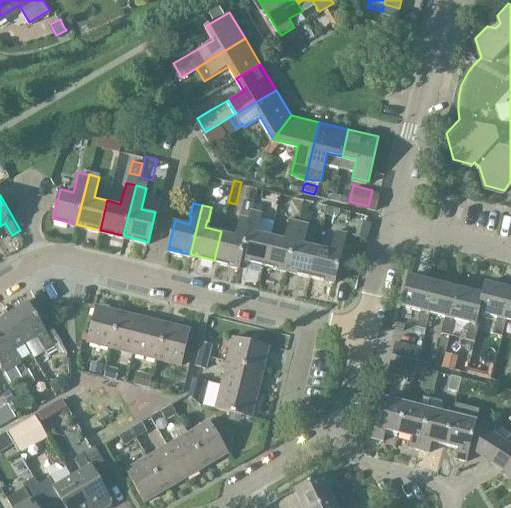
[(252,208),(249,216),(240,257),(241,257),(264,263),(270,235),(255,231),(256,224),(259,224),(262,210),(252,208)]
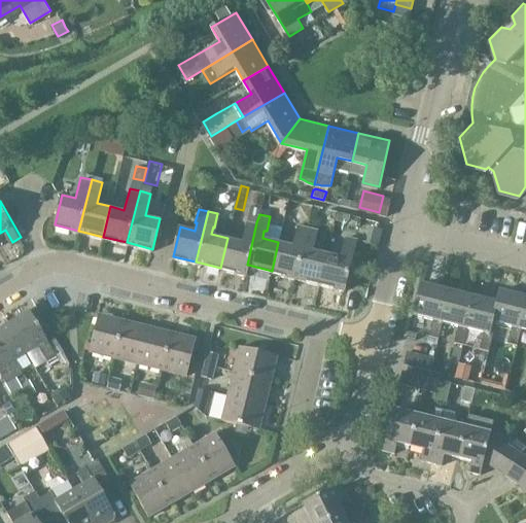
[(243,242),(228,238),(220,268),(246,274),(248,265),(247,265),(256,222),(246,220),(243,234),(245,235),(243,242)]
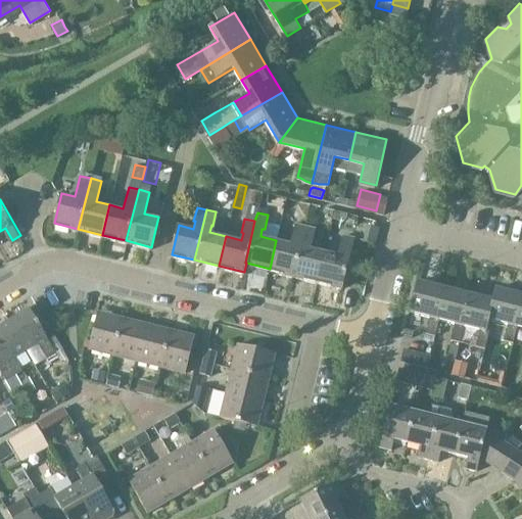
[(292,244),(276,240),(270,269),(293,275),(305,225),(296,222),(292,236),(294,236),(292,244)]
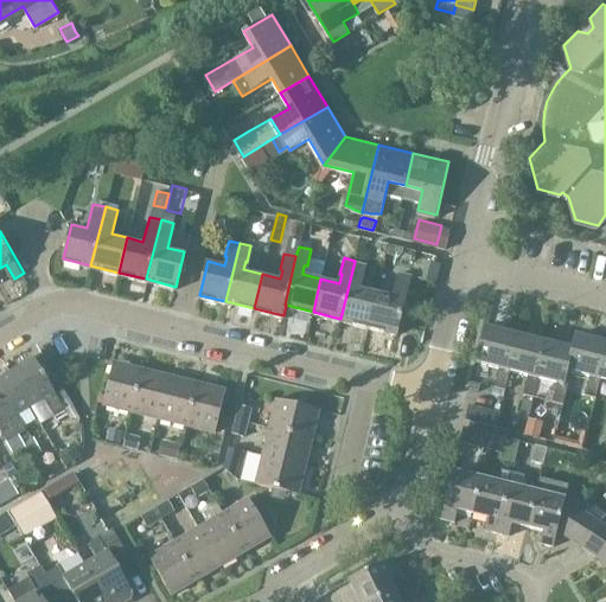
[(367,263),(355,261),(340,319),(368,325),(376,292),(358,288),(361,279),(363,279),(367,263)]
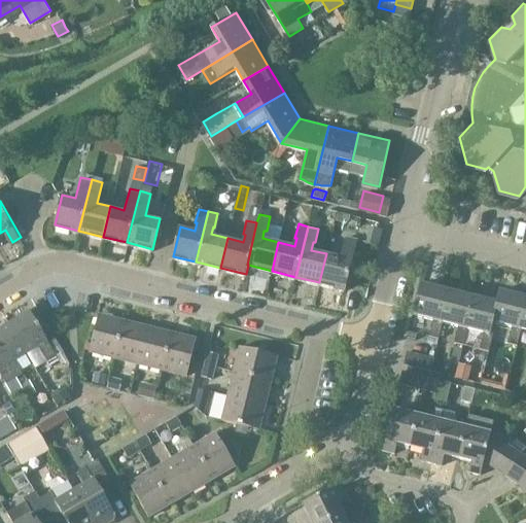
[(342,257),(326,253),(319,282),(344,288),(356,238),(346,236),(342,249),(344,249),(342,257)]
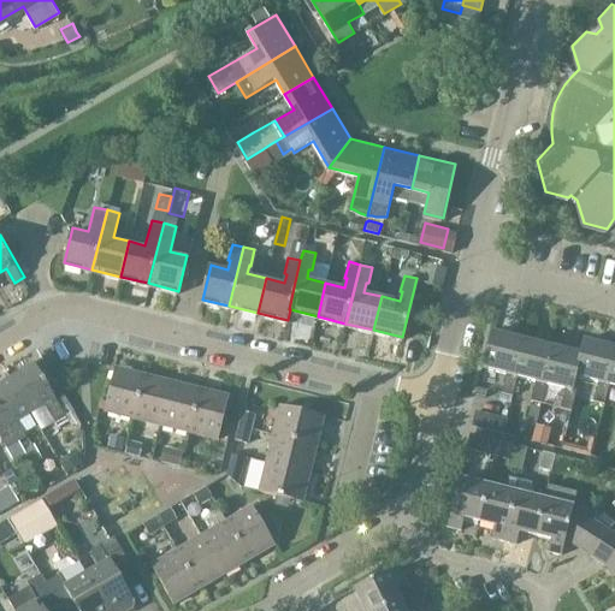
[(494,328),(485,366),(507,372),(502,390),(514,393),(519,374),(514,373),(524,336),(494,328)]
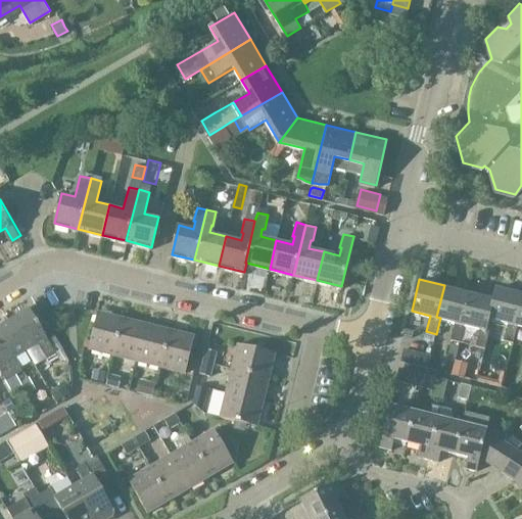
[(444,285),(436,317),(440,318),(456,322),(452,337),(461,340),(465,324),(461,323),(469,291),(447,286),(444,285)]
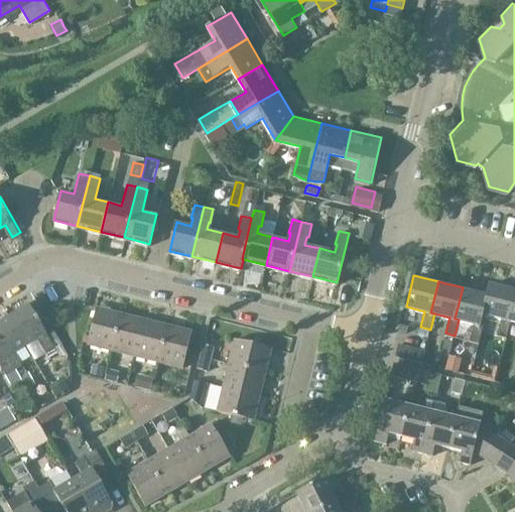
[(487,293),(483,313),(502,317),(497,334),(507,337),(511,321),(507,320),(514,292),(514,288),(509,287),(490,282),(487,293)]
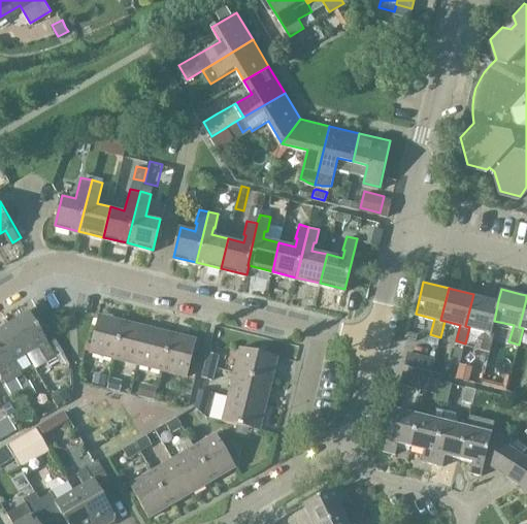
[(473,294),(465,326),(469,327),(486,331),(482,347),(490,350),(494,333),(491,332),(494,321),(498,300),(476,295),(473,294)]
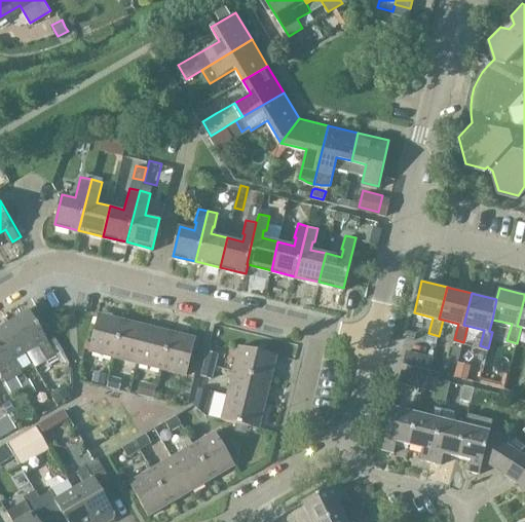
[(7,322),(25,350),(37,343),(45,358),(54,352),(46,338),(47,338),(30,308),(7,322)]
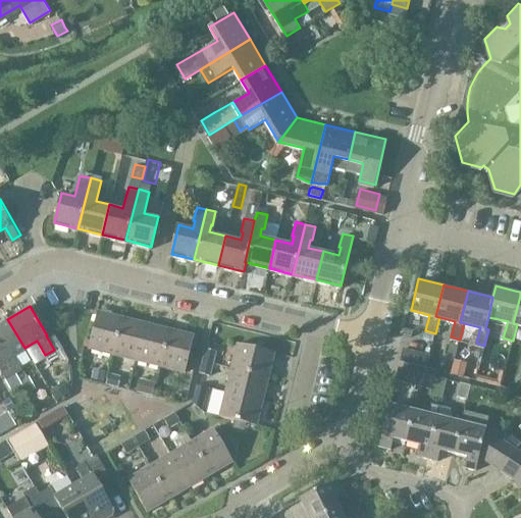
[(89,347),(113,352),(122,315),(98,309),(89,347)]
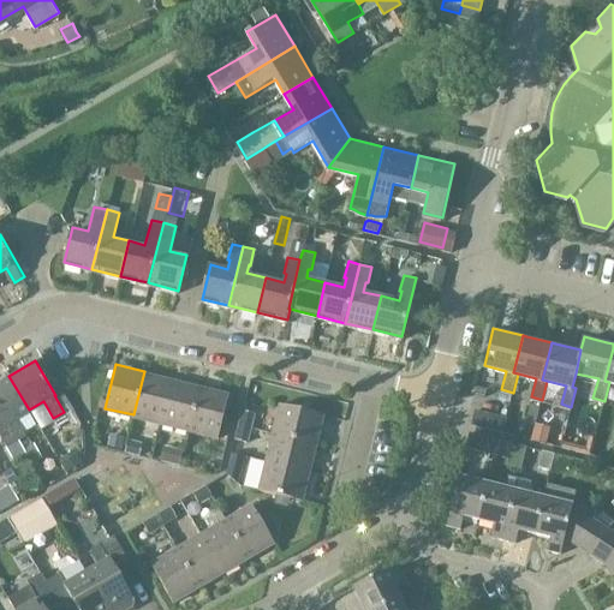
[(173,377),(144,371),(133,414),(162,422),(173,377)]
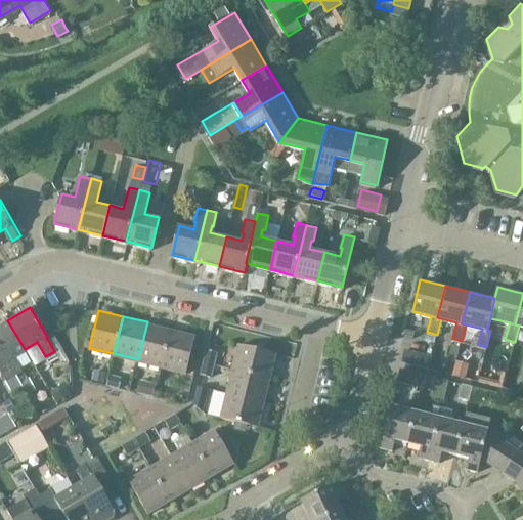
[(7,320),(0,323),(0,352),(19,386),(22,384),(20,381),(28,376),(24,370),(20,372),(12,357),(25,349),(7,320)]
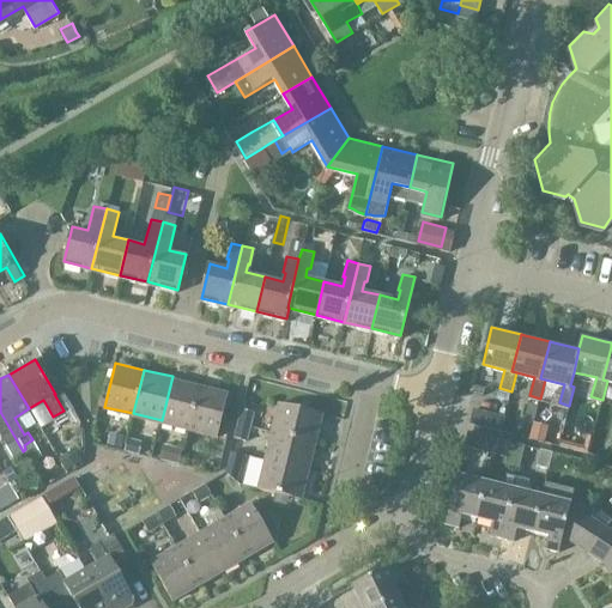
[(200,383),(173,376),(162,420),(189,427),(200,383)]
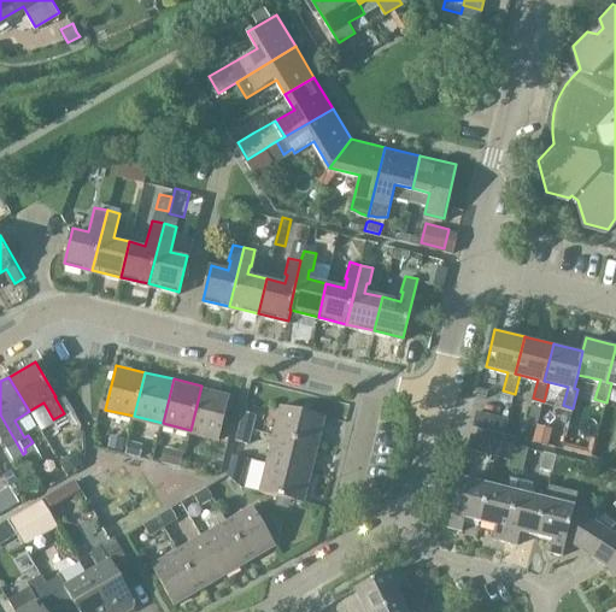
[(230,393),(201,386),(191,430),(220,437),(230,393)]
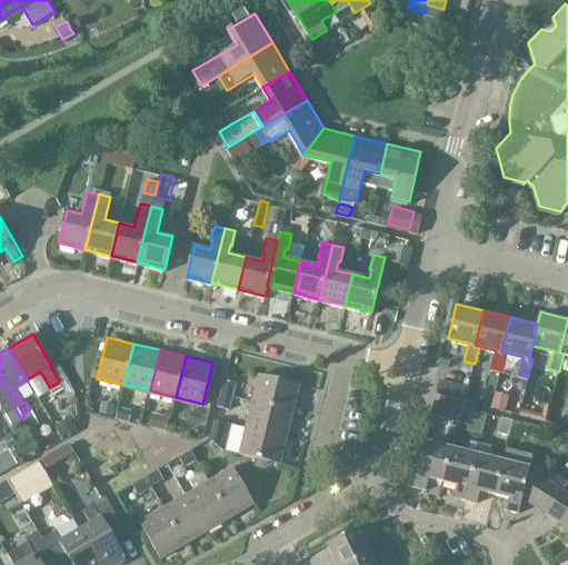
[(260,374),(253,399),(292,409),(299,383),(260,374)]
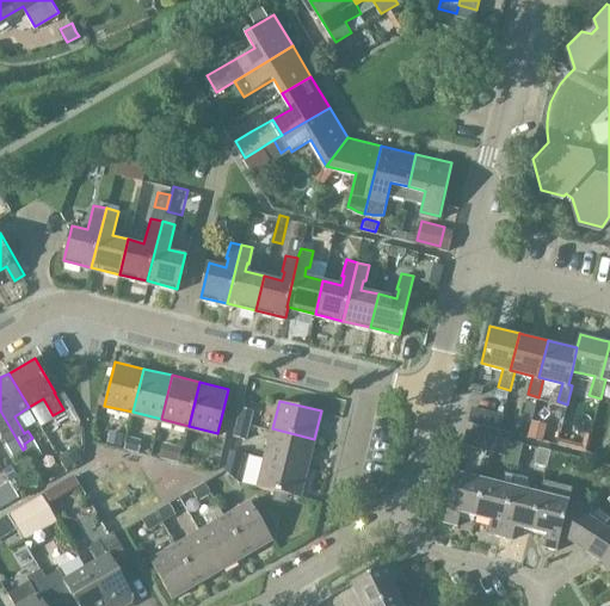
[(240,404),(236,420),(251,424),(254,408),(240,404)]
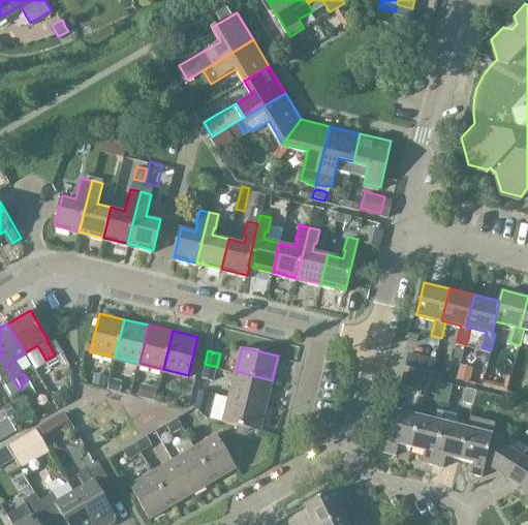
[(407,351),(404,363),(428,369),(431,358),(407,351)]
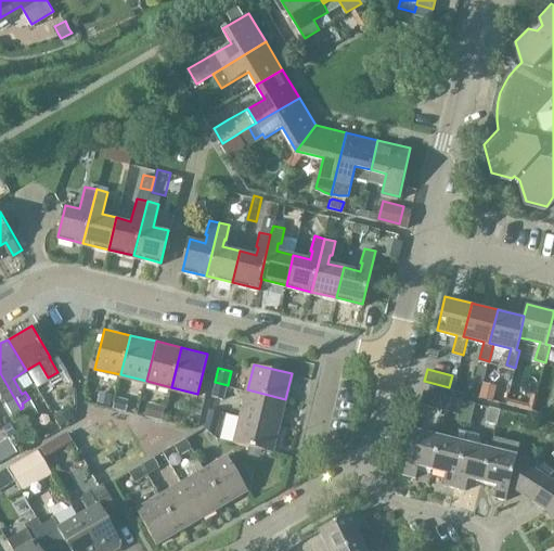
[(21,409),(0,373),(0,391),(13,413),(21,409)]
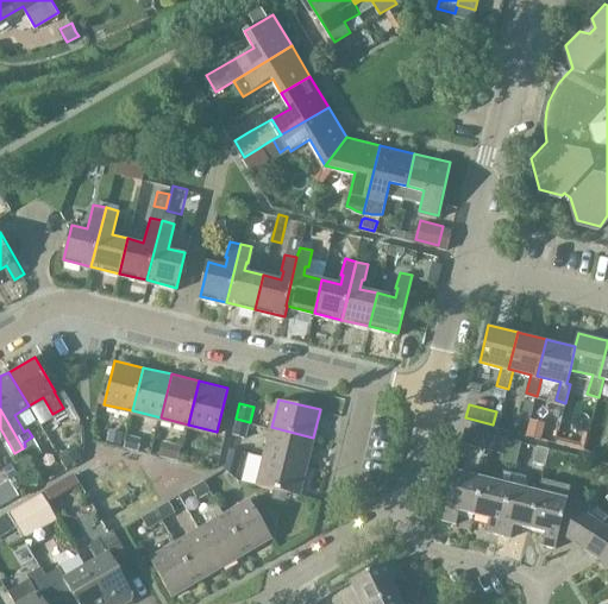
[(124,427),(125,413),(108,410),(107,425),(124,427)]
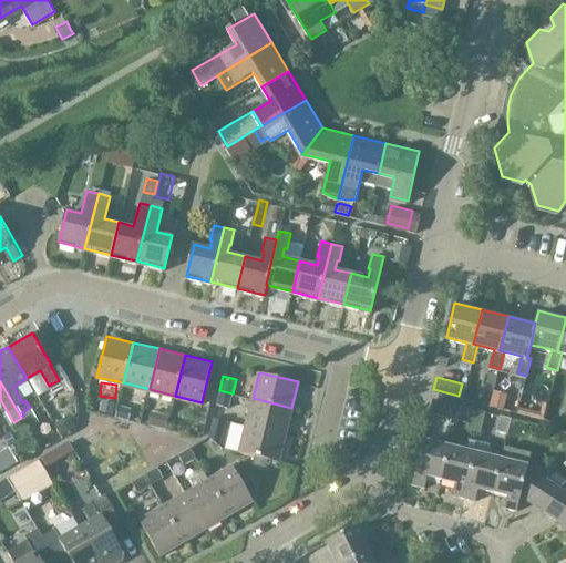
[(492,403),(496,388),(480,384),(474,399),(492,403)]
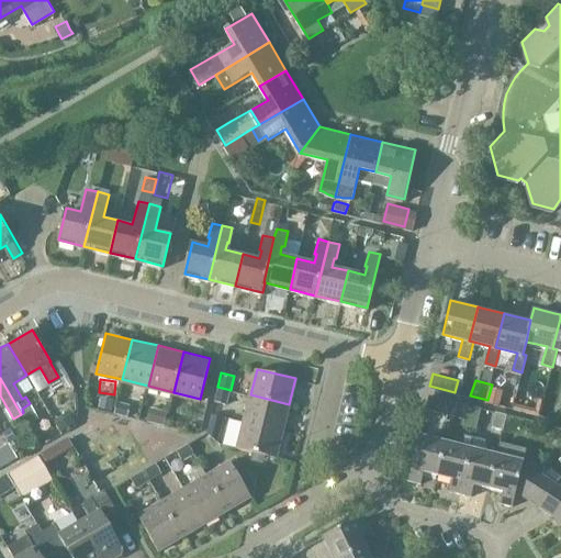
[(231,390),(217,387),(214,400),(227,403),(231,390)]
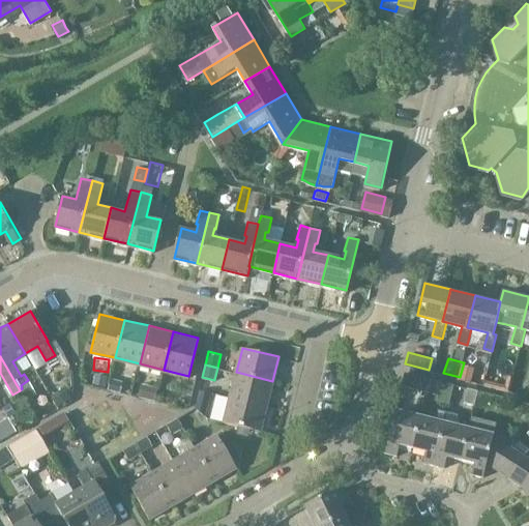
[(406,371),(402,384),(425,390),(430,377),(406,371)]
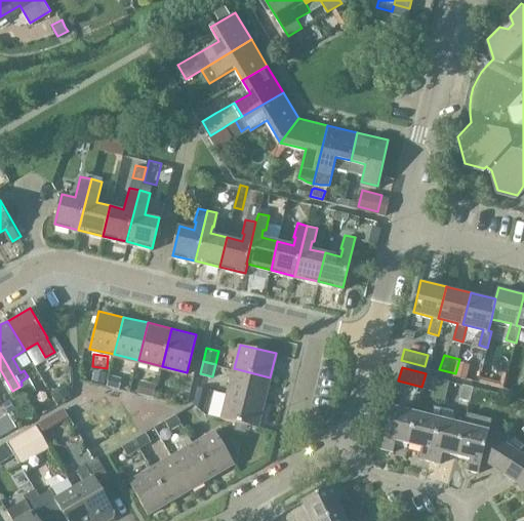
[(270,377),(234,368),(228,393),(264,402),(270,377)]
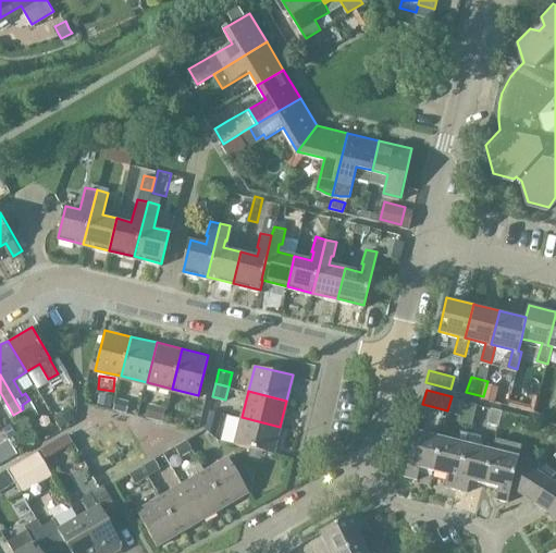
[(116,396),(114,407),(126,410),(130,400),(116,396)]
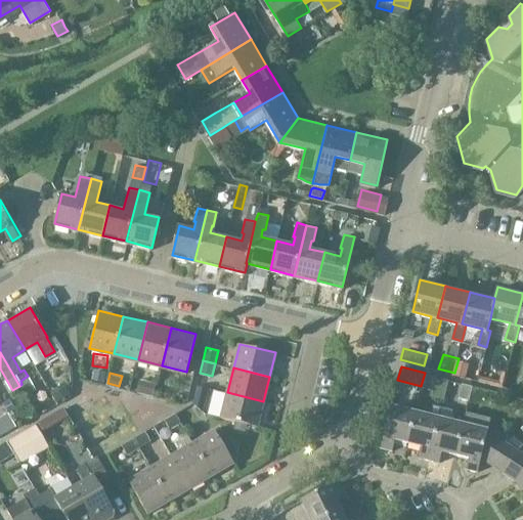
[(425,373),(421,386),(431,388),(434,375),(426,373),(425,373)]
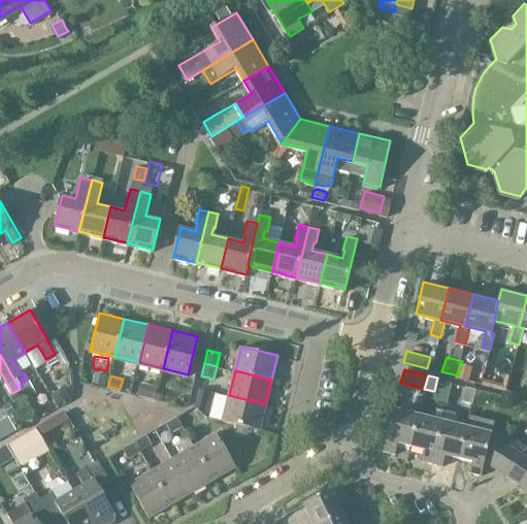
[(405,398),(407,385),(389,382),(387,395),(405,398)]
